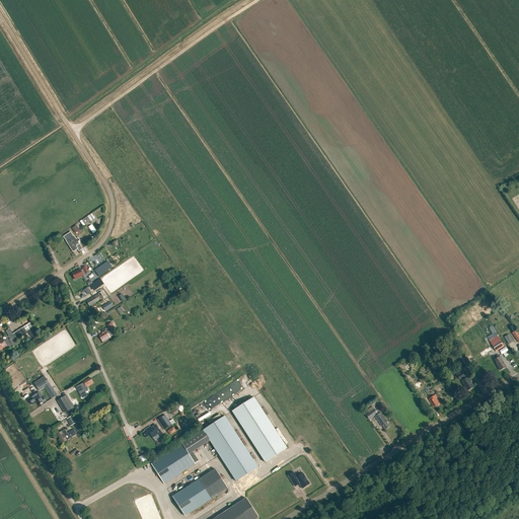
[(83,226),(95,218),(92,213),(80,221),(83,226)]
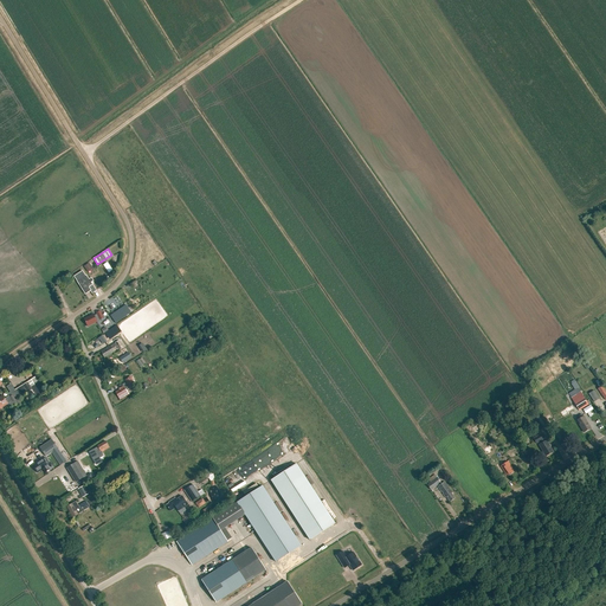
[(85,276),(83,271),(75,276),(78,281),(77,281),(85,294),(91,290),(92,294),(96,290),(91,283),(92,281),(91,278),(89,279),(86,276),(85,276)]
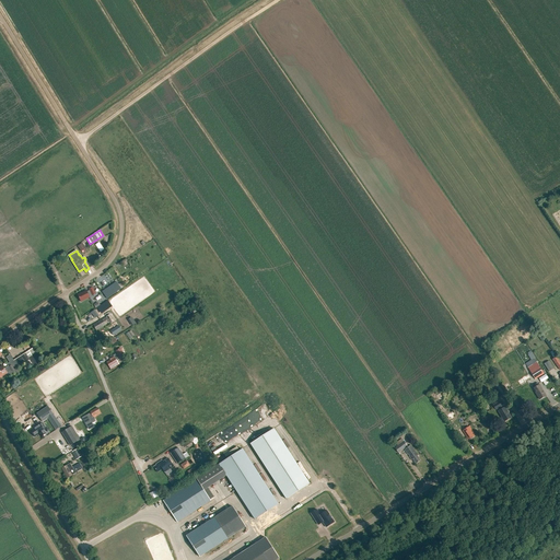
[(121,289),(117,282),(114,284),(102,292),(106,299),(121,289)]
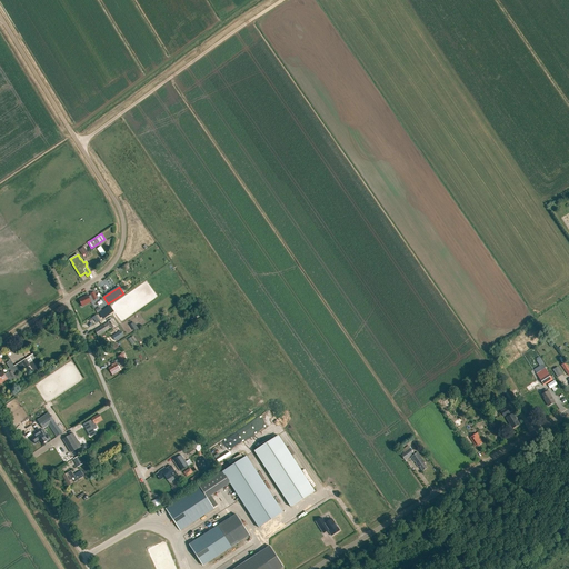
[(97,299),(95,292),(90,293),(91,296),(88,297),(88,296),(79,300),(82,307),(93,301),(93,300),(97,299)]
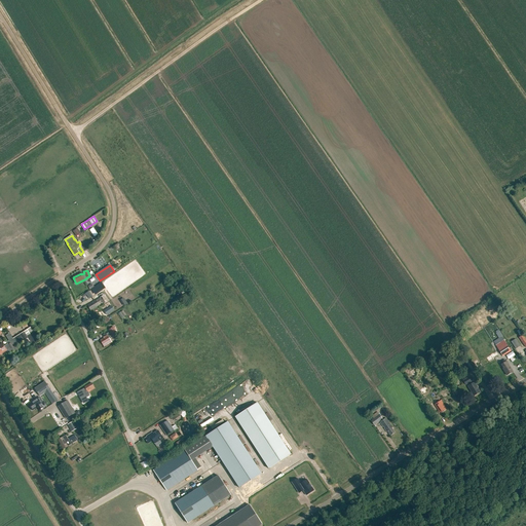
[(96,300),(87,305),(90,310),(99,305),(98,303),(96,300)]
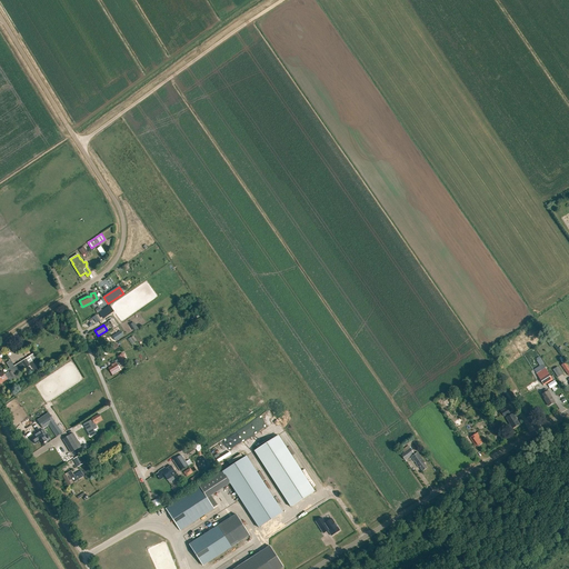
[(116,335),(112,337),(116,341),(118,339),(123,336),(121,331),(116,335)]
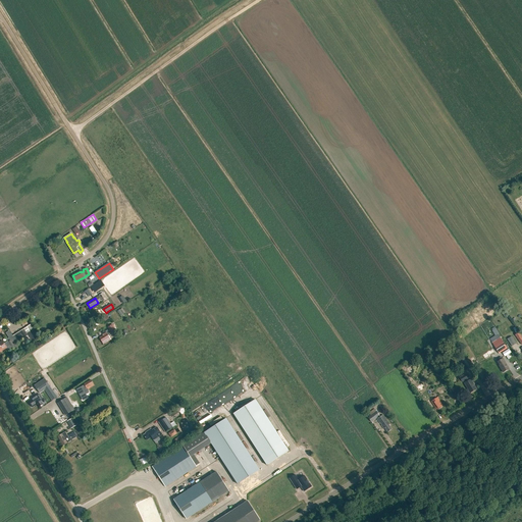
[(104,336),(100,338),(103,345),(111,340),(109,336),(112,334),(111,332),(116,330),(112,325),(108,327),(110,330),(103,335),(104,336)]
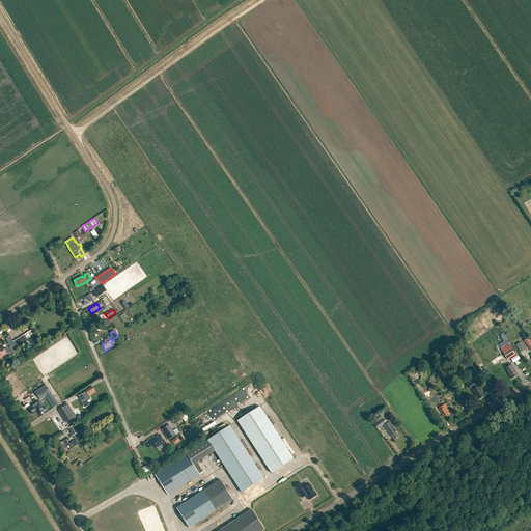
[(6,338),(9,343),(10,346),(14,351),(17,348),(28,341),(32,348),(39,343),(34,334),(27,339),(24,335),(12,341),(10,336),(6,338)]
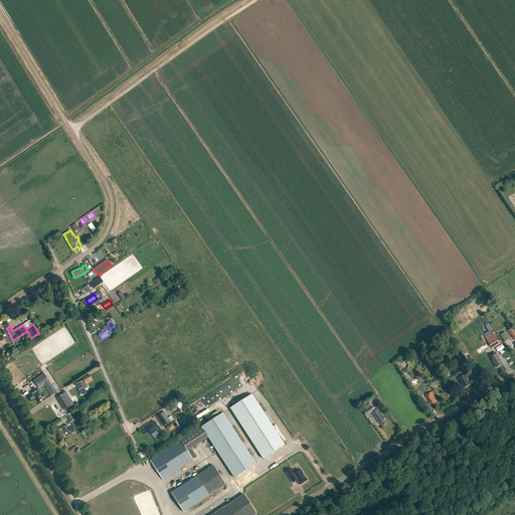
[(505,341),(509,339),(505,332),(501,334),(505,341)]
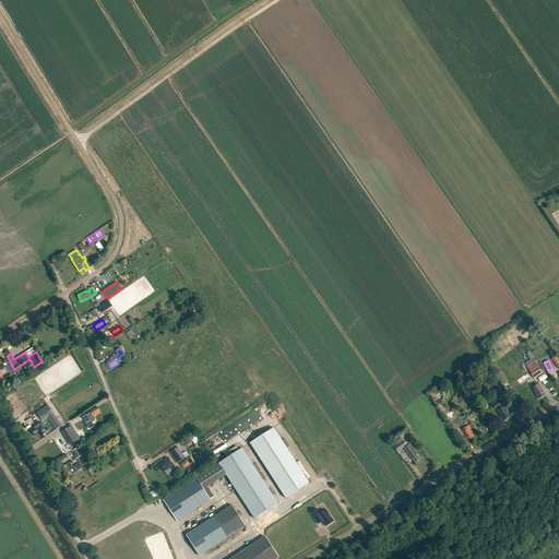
[(534,379),(543,373),(535,361),(526,367),(530,371),(534,379)]
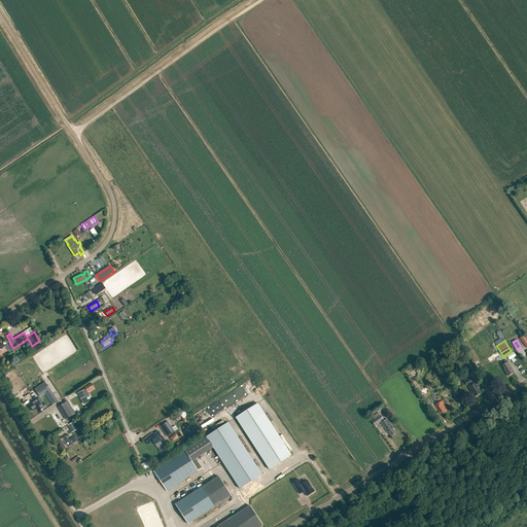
[(12,348),(13,348),(10,344),(8,345),(4,347),(3,344),(0,345),(0,355),(6,352),(8,354),(13,350),(12,348)]
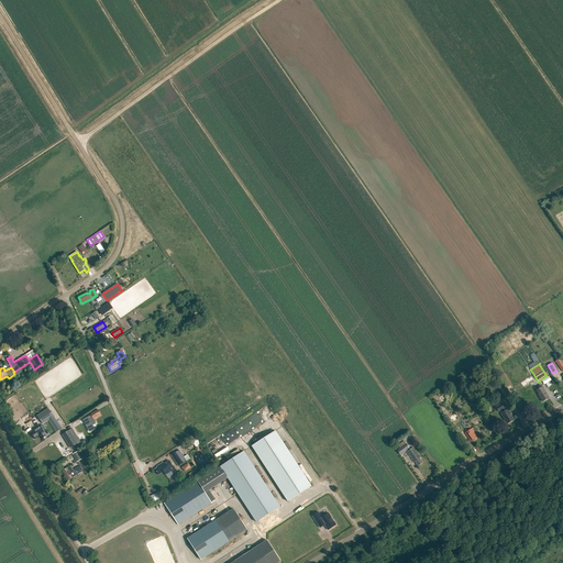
[(542,401),(549,398),(543,389),(542,386),(537,389),(539,394),(538,394),(542,401)]
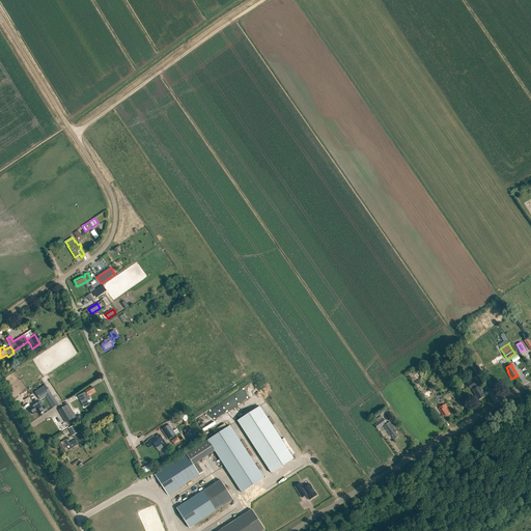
[(473,381),(468,384),(471,388),(472,387),(473,389),(472,390),(478,399),(484,396),(481,390),(479,386),(476,388),(475,386),(476,385),(473,381)]
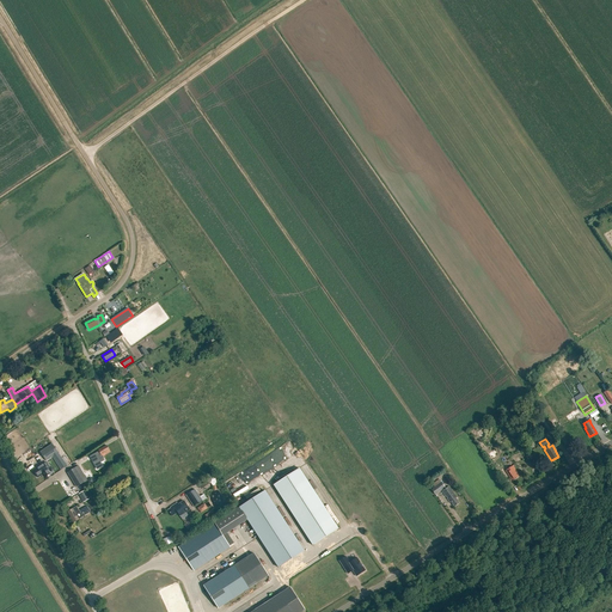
[(47,461),(53,457),(59,453),(53,446),(41,454),(47,461)]
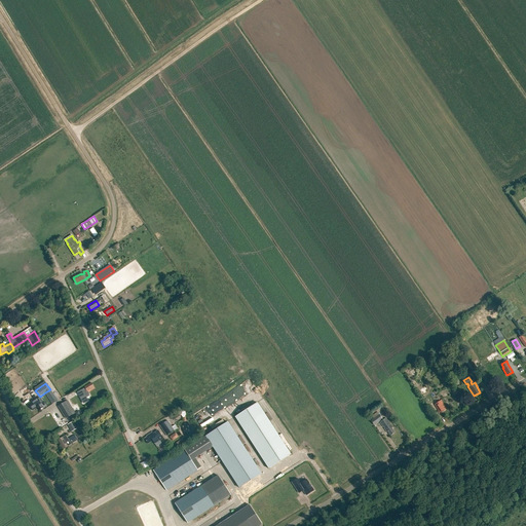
[(81,390),(78,392),(80,396),(83,403),(87,401),(85,397),(89,396),(87,392),(95,388),(91,383),(84,386),(85,388),(81,390)]
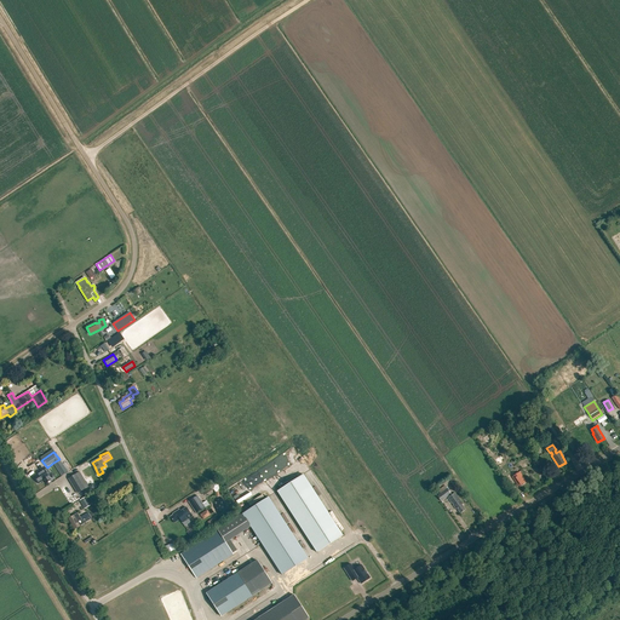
[(68,472),(59,459),(53,463),(63,476),(68,472)]
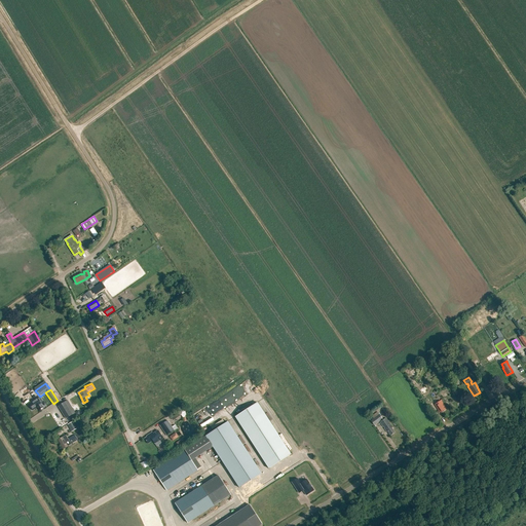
[(37,398),(28,404),(32,411),(37,408),(38,410),(43,407),(42,405),(41,404),(43,402),(39,397),(37,399),(37,398)]
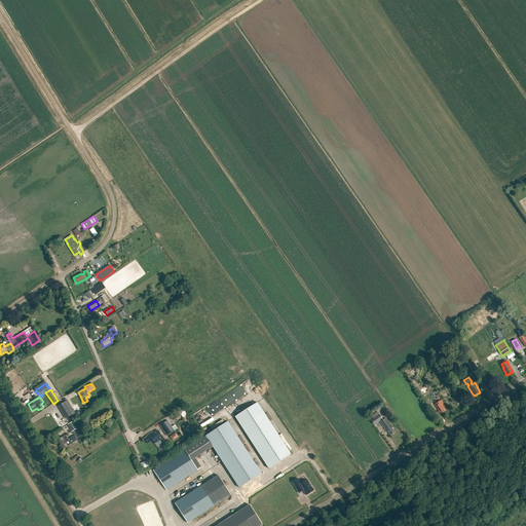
[(440,413),(446,410),(445,409),(446,408),(441,400),(435,405),(440,413)]
